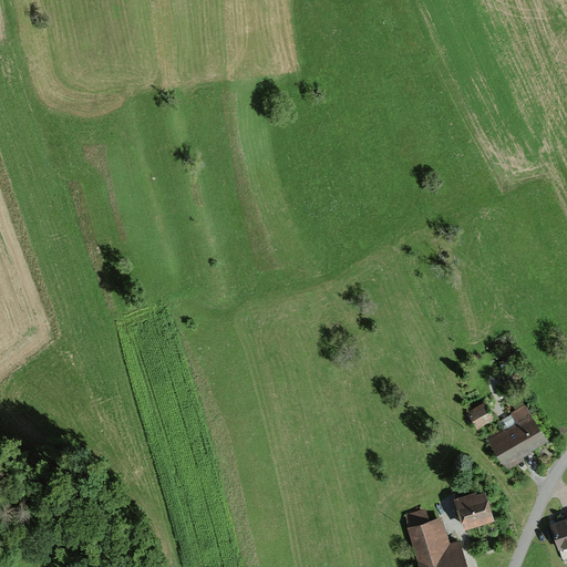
[(485,404),(470,412),(478,429),(494,421),(485,404)]
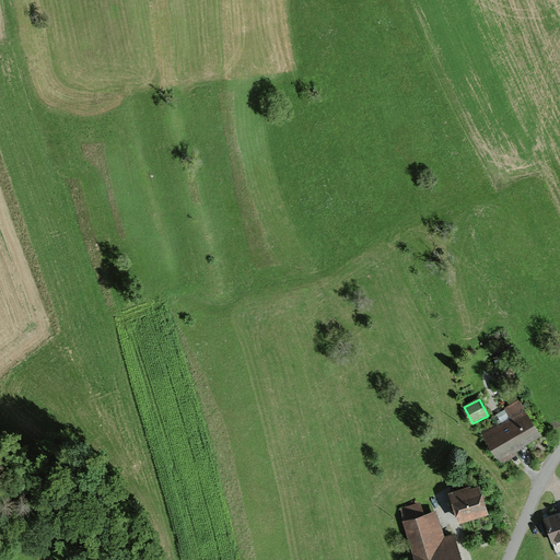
[(512,419),(482,435),(500,465),(517,455),(515,452),(541,436),(520,399),(505,408),(512,419)]
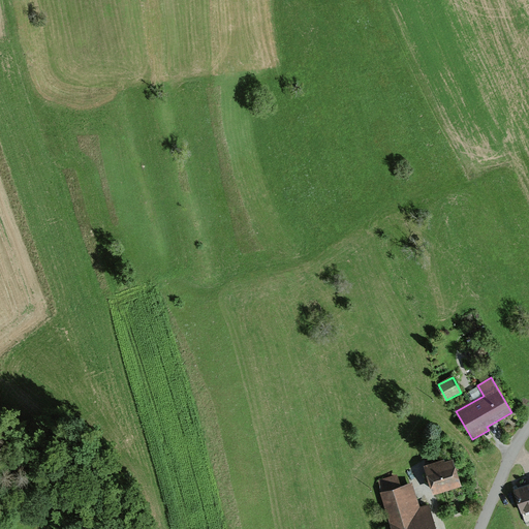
[(452,462),(426,470),(433,492),(458,485),(452,462)]
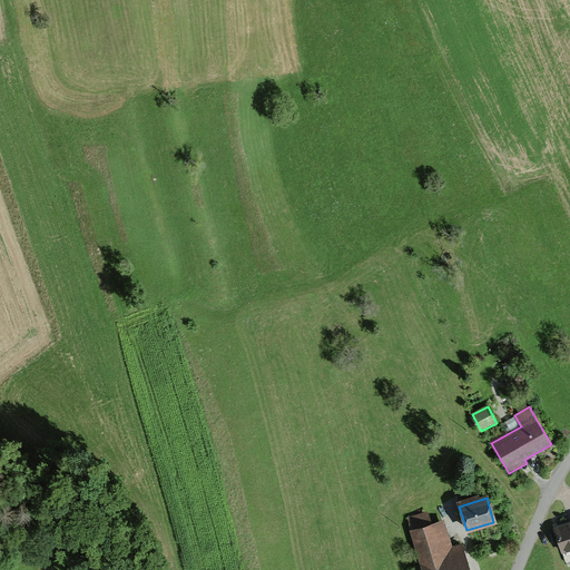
[(409,531),(421,569),(469,569),(461,546),(453,549),(443,521),(432,526),(428,510),(408,517),(412,530),(409,531)]
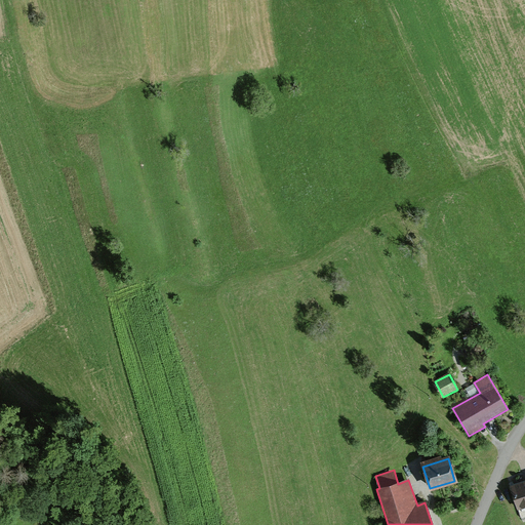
[(524,481),(510,487),(517,510),(524,507),(524,481)]
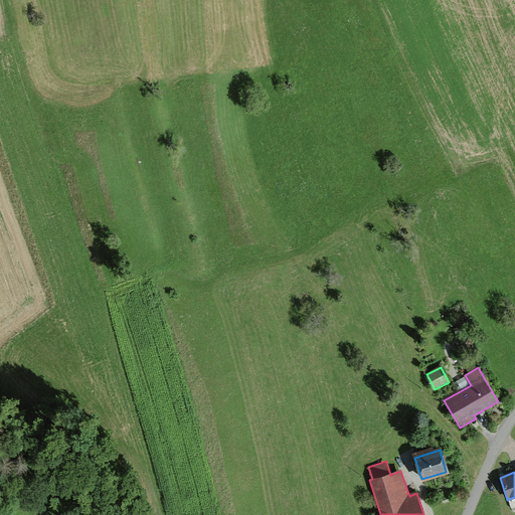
All buildings are outlined.
